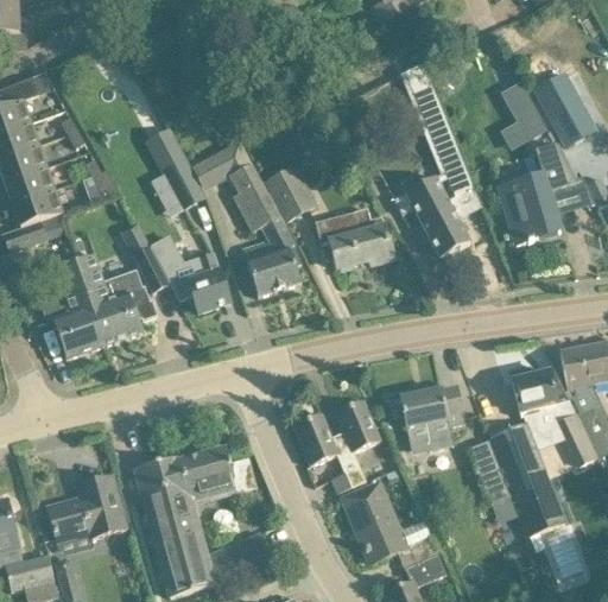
[(382,0),(382,1),(371,7),(380,23),(422,0),(382,0)]
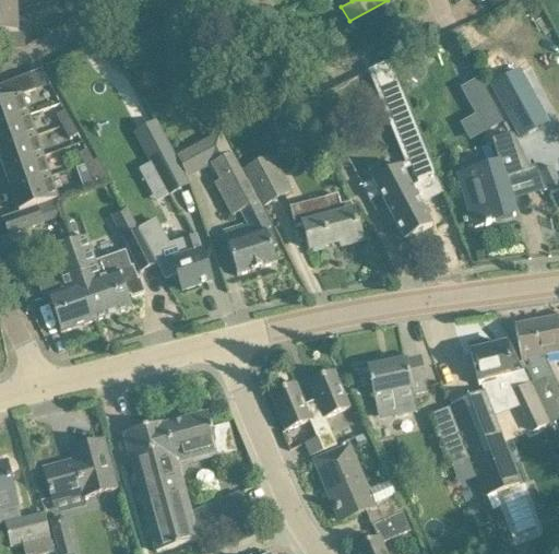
[(15,3),(0,3),(0,30),(18,30),(15,3)]
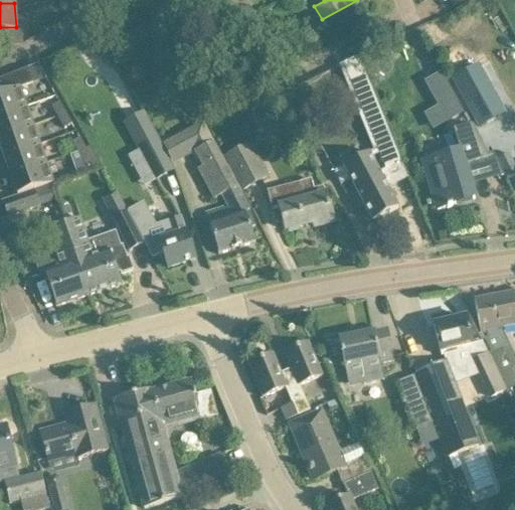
[(256,22),(244,29),(252,43),(263,37),(265,36),(256,22)]
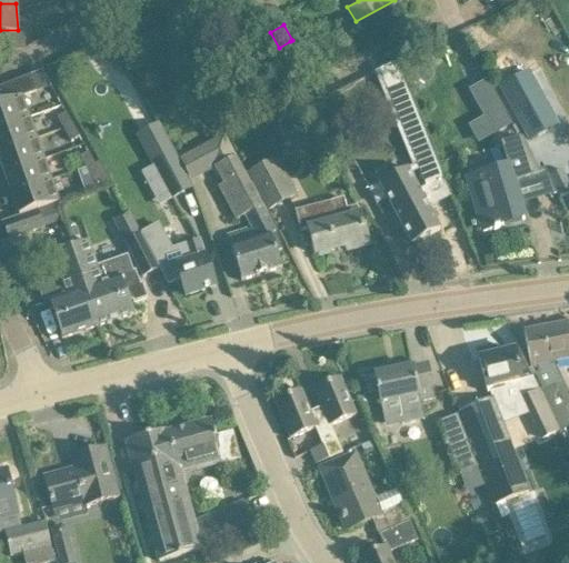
[(297,40),(302,50),(311,46),(306,34),(297,40)]
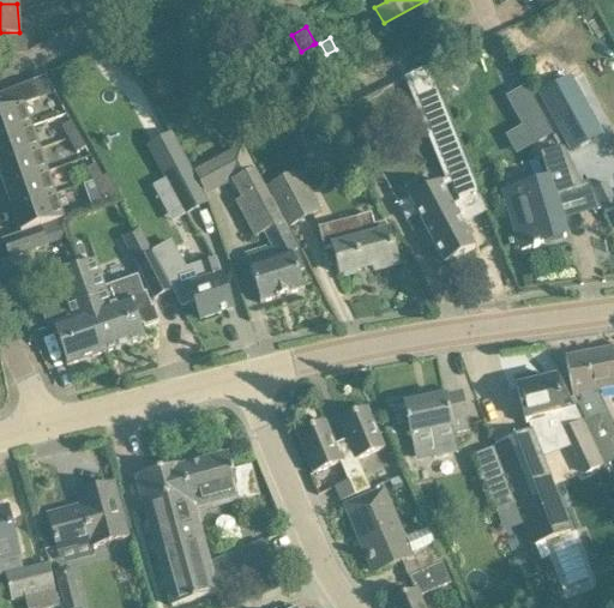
[(301,52),(308,65),(321,58),(313,44),(301,52)]
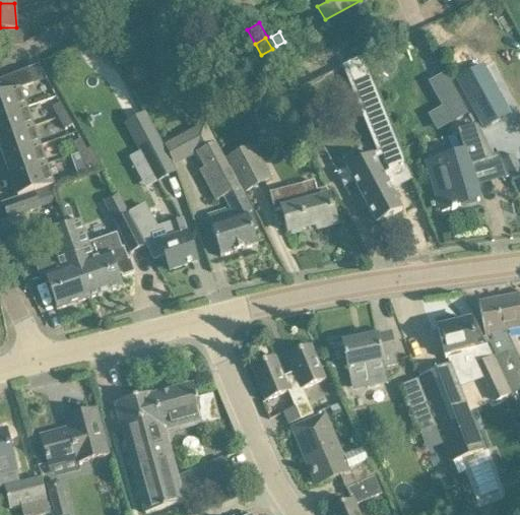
[(361,53),(345,60),(362,100),(377,92),(361,53)]
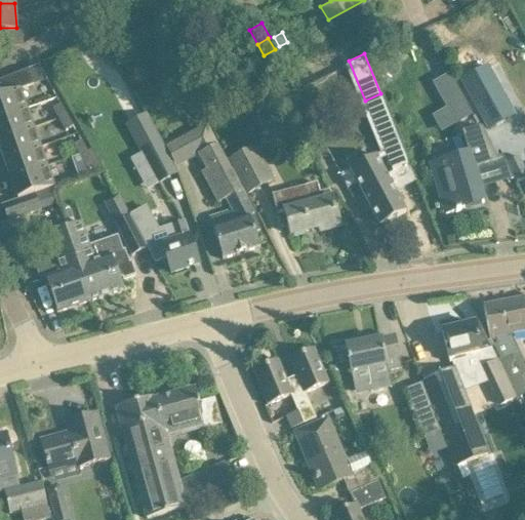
[(485,65),(459,79),(484,122),(488,129),(514,115),(485,65)]
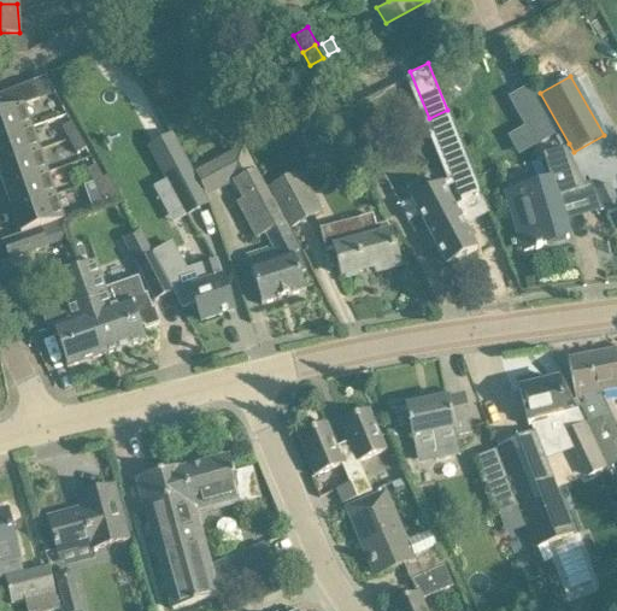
[(0,100),(3,106),(0,106),(0,134),(30,123),(23,101),(40,95),(33,77),(0,89),(0,100)]
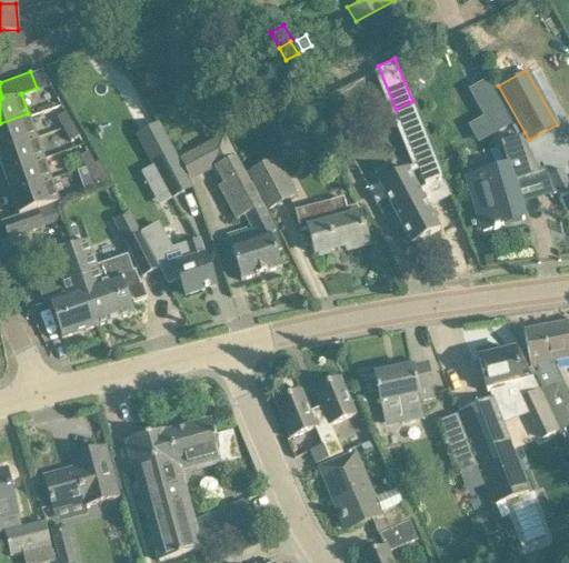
[(488,76),(469,87),(485,113),(502,103),(488,76)]
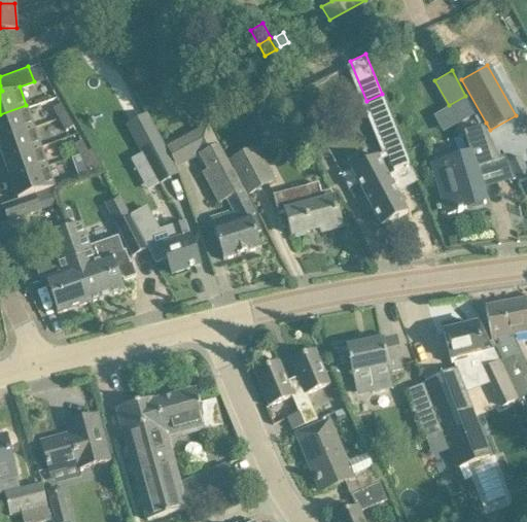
[(61,101),(53,106),(59,117),(67,112),(61,101)]
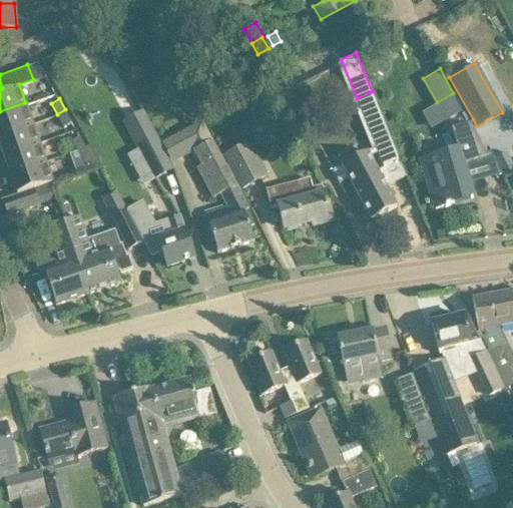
[(25,102),(0,111),(0,132),(32,121),(25,102)]
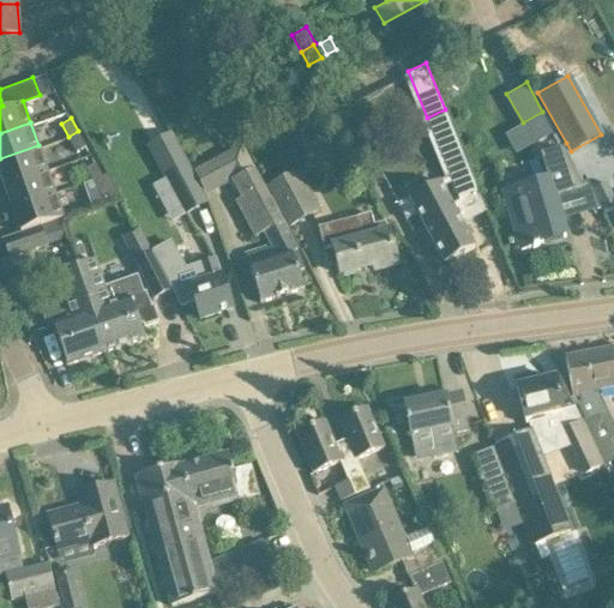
[(77,150),(86,144),(78,131),(68,137),(77,150)]
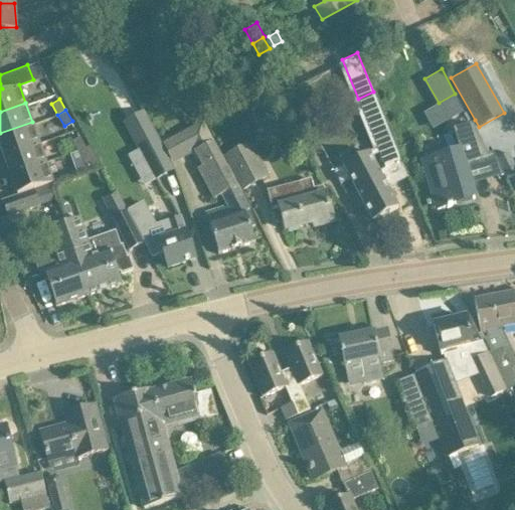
[(373,147),(343,163),(350,176),(372,218),(398,204),(387,185),(378,168),(371,154),(378,150),(385,165),(400,157),(381,112),(366,118),(377,145),(373,147)]
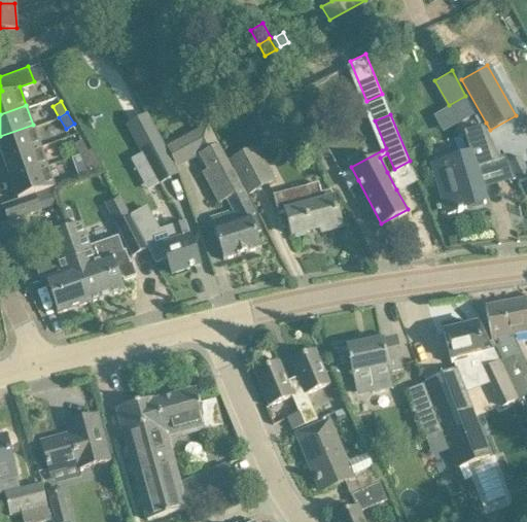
[(461,207),(485,200),(475,164),(505,154),(496,138),(493,140),(484,124),(463,130),(469,150),(432,162),(447,211),(457,208),(457,209),(462,208),(461,207)]
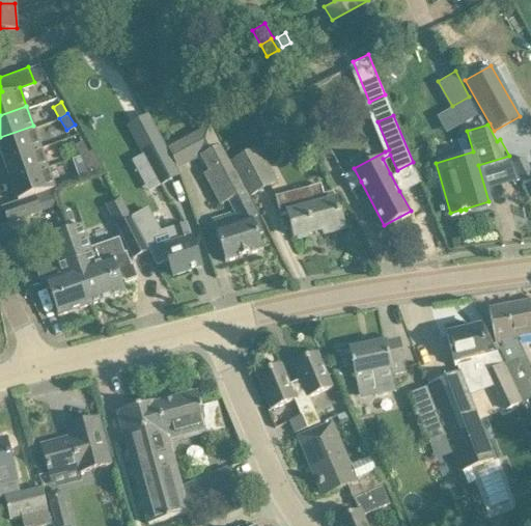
[(33,126),(0,137),(0,147),(3,158),(40,145),(33,126)]
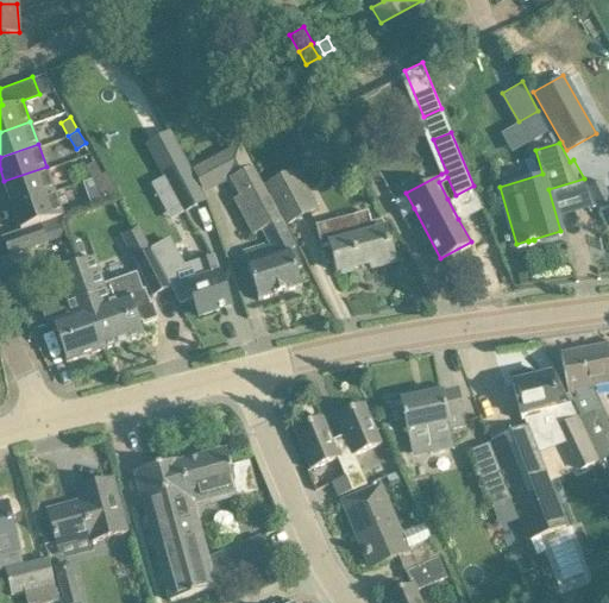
[(94,159),(85,164),(93,177),(102,173),(94,159)]
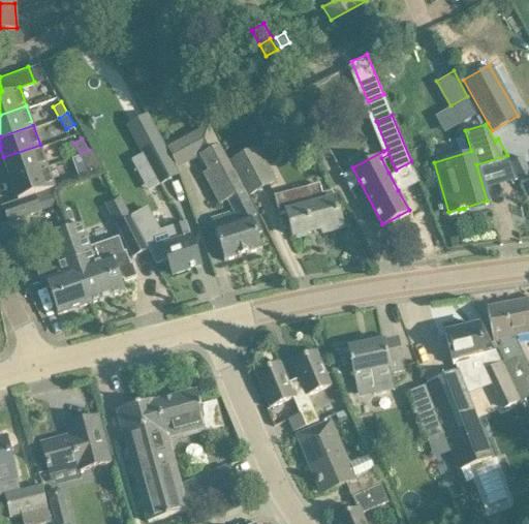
[(144,152),(159,182),(178,173),(161,143),(144,152)]
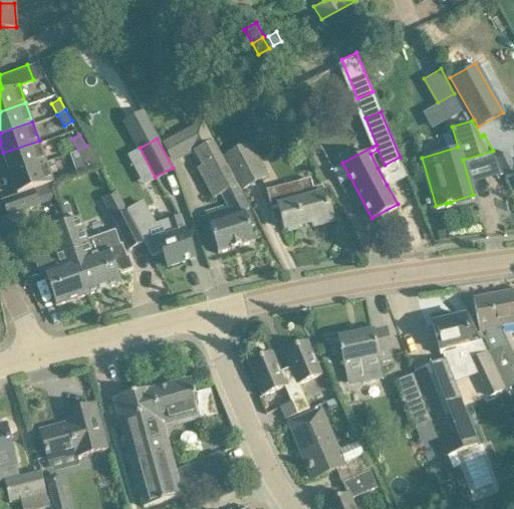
[(212,139),(193,149),(201,164),(197,166),(213,195),(221,192),(226,202),(205,209),(209,221),(208,221),(212,232),(218,251),(254,239),(249,225),(254,223),(249,207),(212,139)]
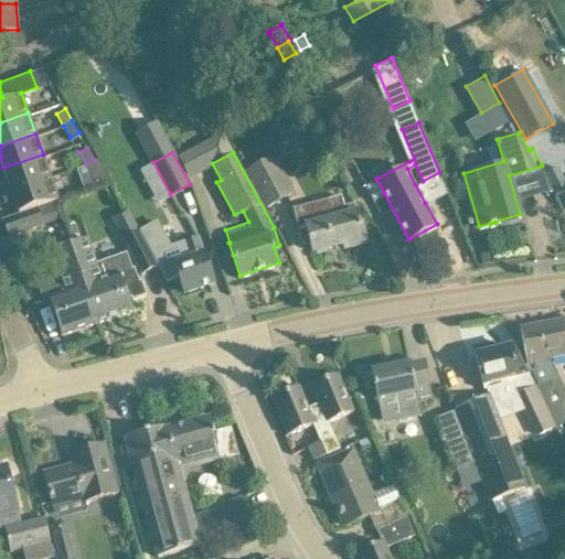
[(43,154),(3,168),(11,189),(50,175),(43,154)]
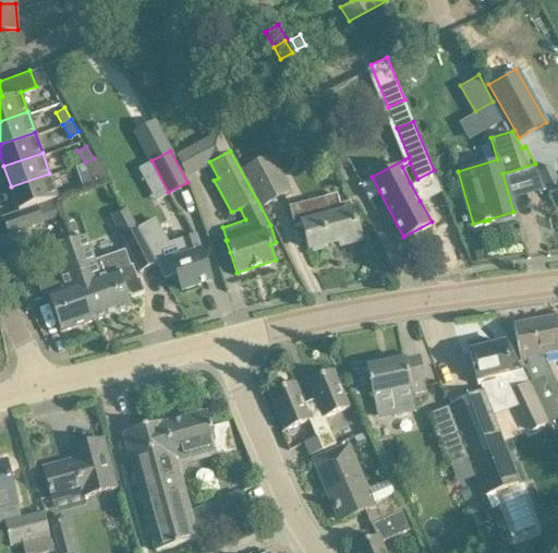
[(243,168),(262,203),(289,188),(270,154),(243,168)]
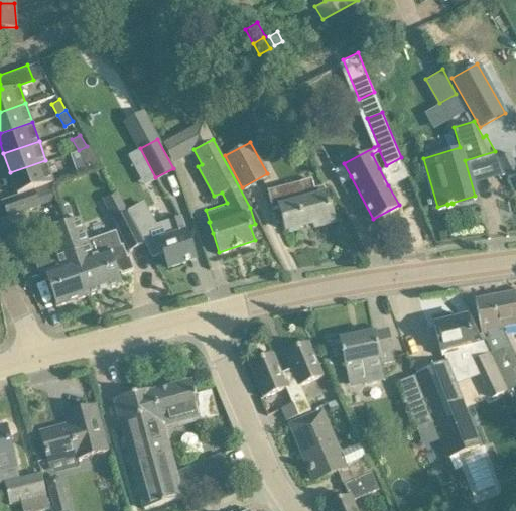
[(79,150),(88,167),(102,162),(91,143),(87,146),(79,150)]
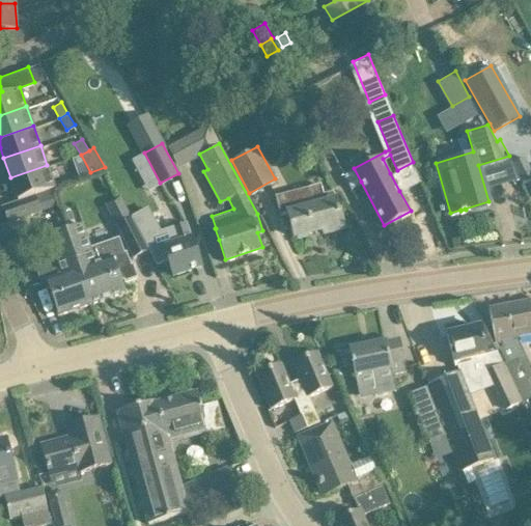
[(513,161),(524,181),(530,176),(530,171),(523,156),(513,161)]
